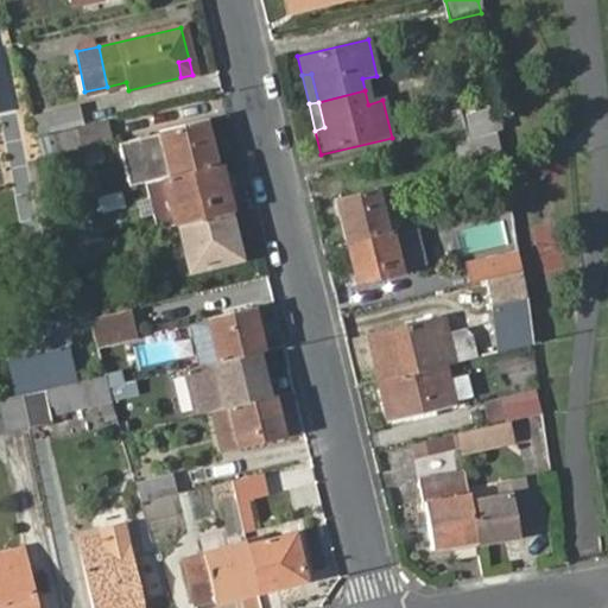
[(35,115),(38,132),(82,124),(77,106),(35,115)]
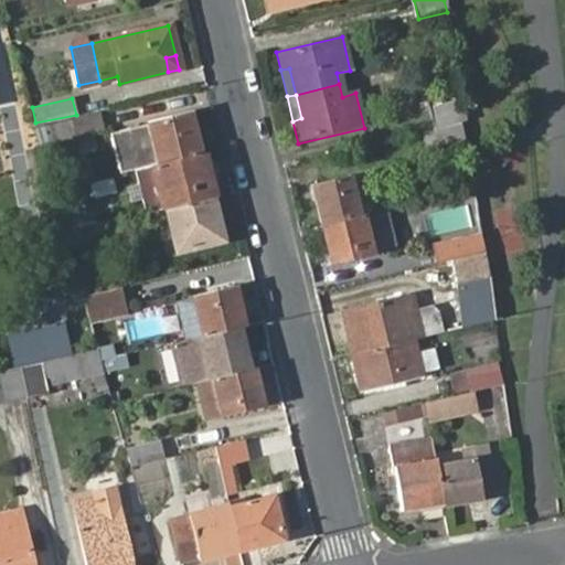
[(460,125),(466,123),(460,103),(412,114),(416,135),(434,130),(458,125),(460,125)]
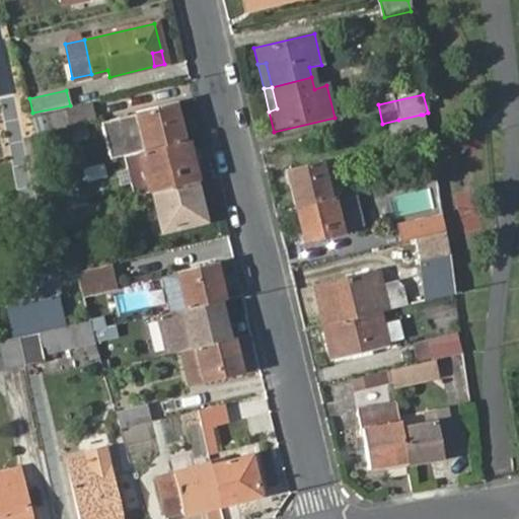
[(144,151),(175,144),(171,126),(178,125),(174,104),(143,112),(146,128),(139,129),(144,151)]
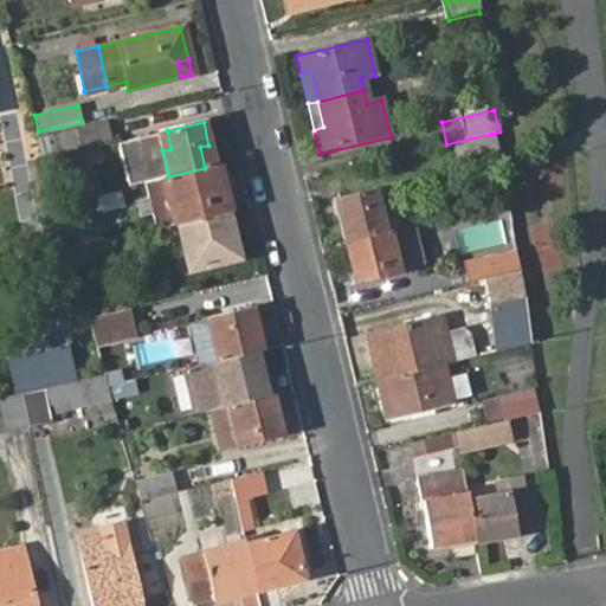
[(66,131),(71,149),(110,141),(107,123),(66,131)]
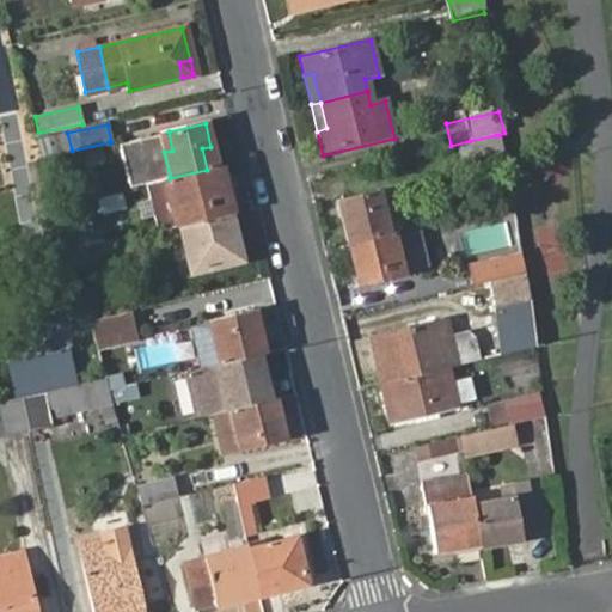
[(159,134),(164,152),(172,151),(169,132),(159,134)]
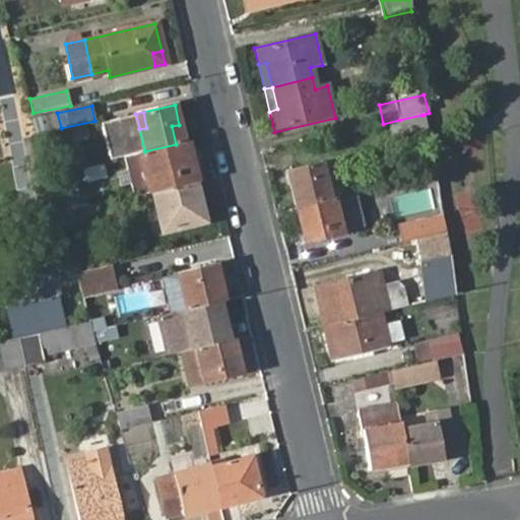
[(421,115),(399,120),(402,133),(427,126),(425,117),(424,115),(421,115)]
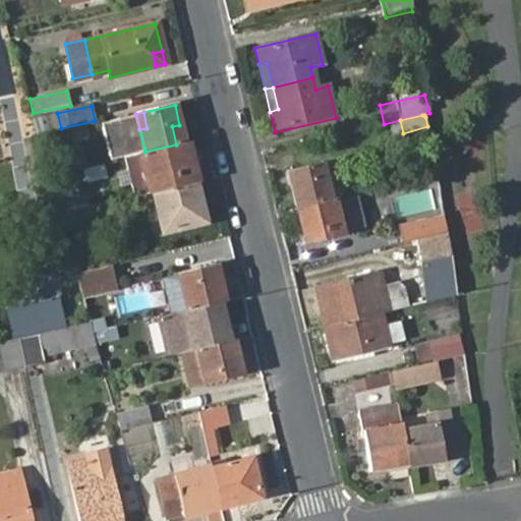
[(176,145),(184,141),(179,125),(172,126),(176,145)]
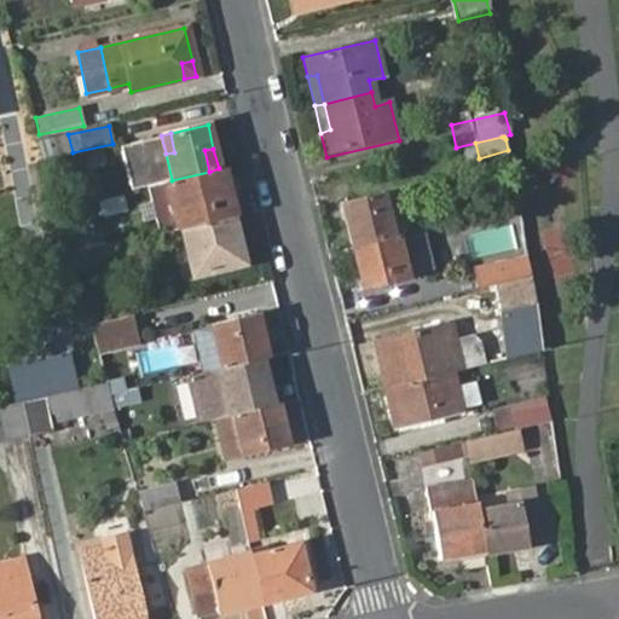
[(172,180),(168,181),(178,229),(181,227),(231,215),(220,169),(219,168),(209,172),(172,180)]
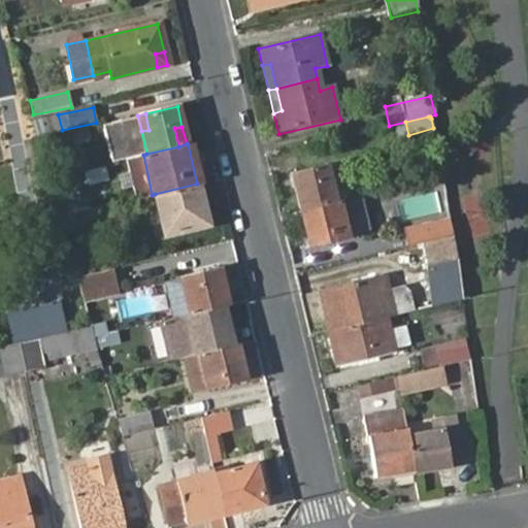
[(340,201),(350,199),(340,161),(326,164),(335,202),(340,201)]
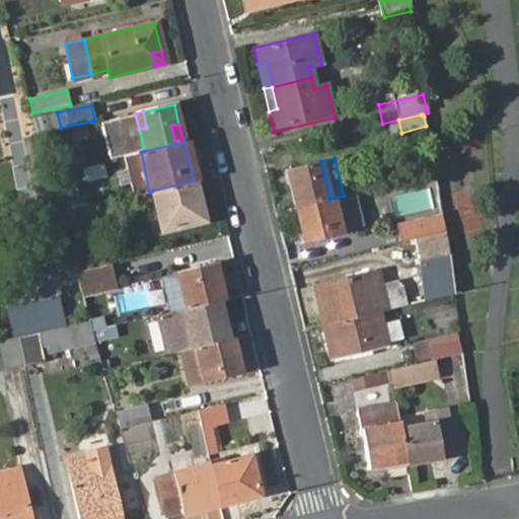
[(285,170),(294,207),(329,199),(320,161),(285,170)]
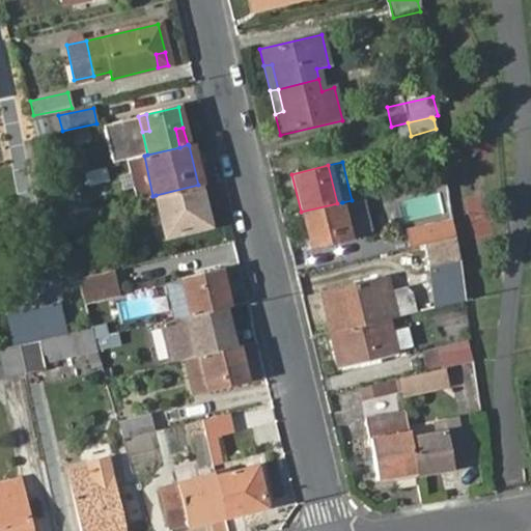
[(207,225),(198,185),(156,195),(166,235),(207,225)]
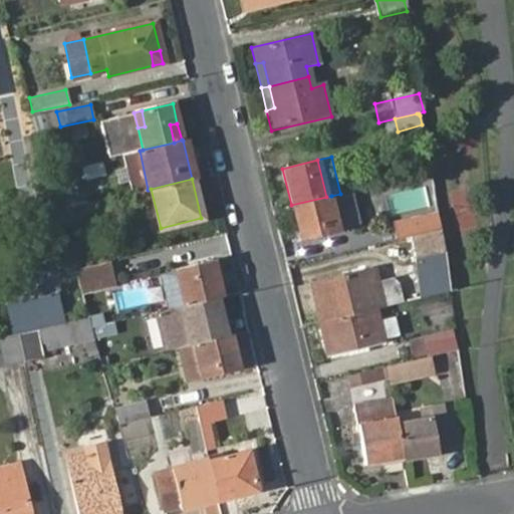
[(340,194),(348,226),(362,222),(354,191),(340,194)]
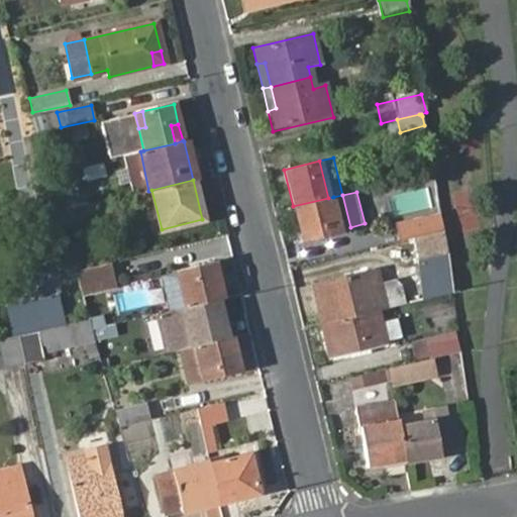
[(328,198),(293,206),(301,241),(341,232),(333,197),(328,198)]
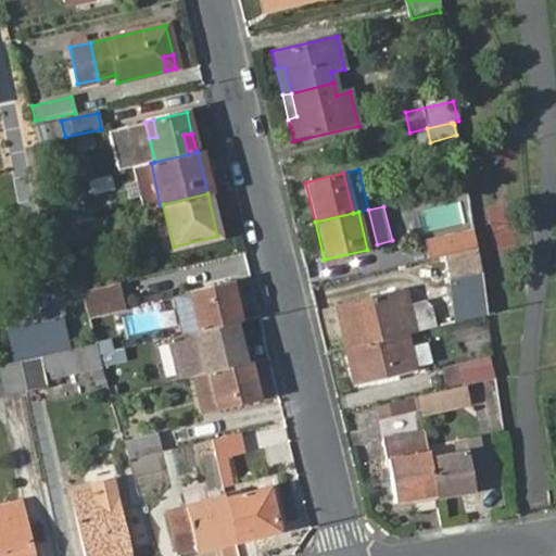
[(442,242),(445,260),(469,254),(472,254),(475,253),(477,253),(475,235),(442,242)]
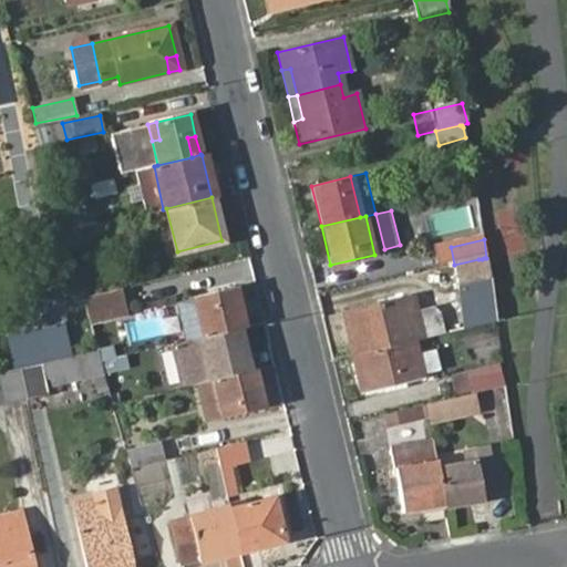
[(460,292),(490,286),(486,258),(484,258),(482,259),(478,259),(454,265),(460,292)]
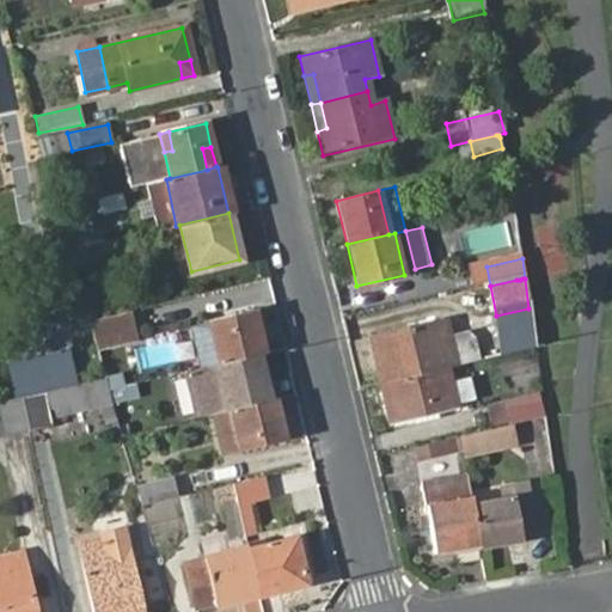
[(98,319),(89,322),(96,346),(133,337),(127,312),(101,318),(98,319)]
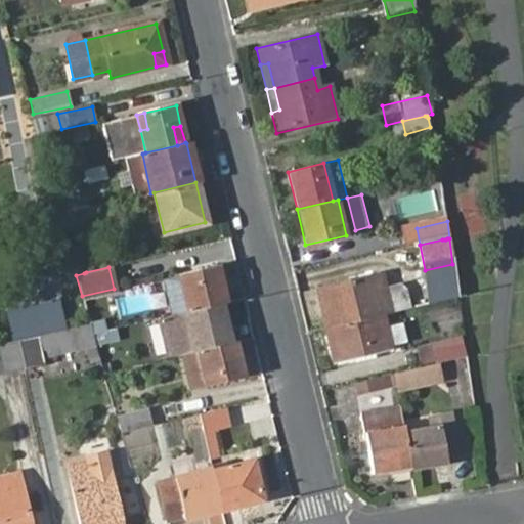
[(187,311),(225,302),(216,267),(179,275),(187,311)]
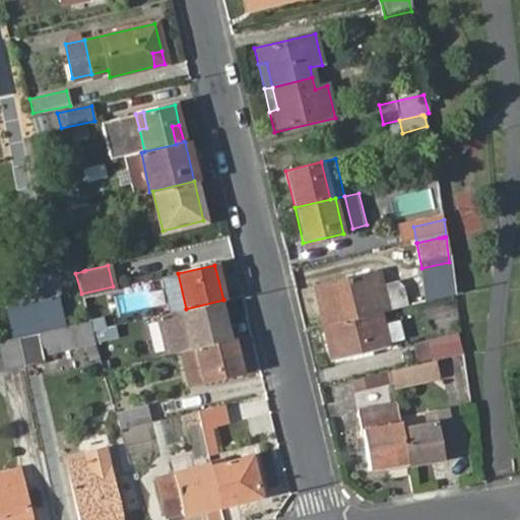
[(170,313),(186,309),(178,273),(161,277),(170,313)]
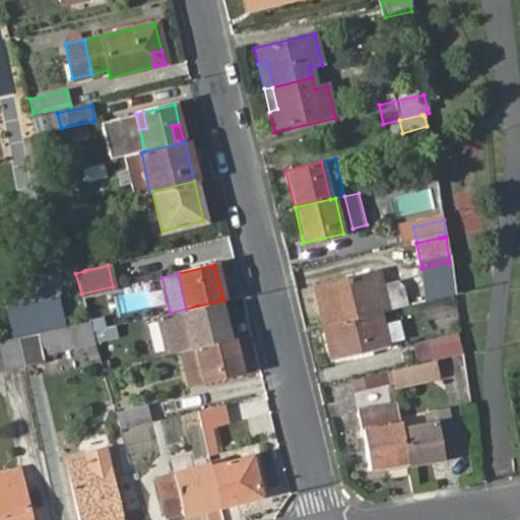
[(318,308),(322,325),(368,316),(358,274),(318,284),(323,307),(318,308)]
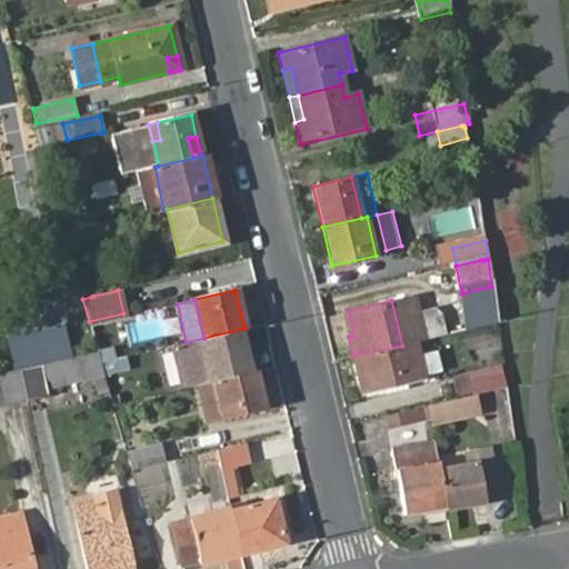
[(342,312),(348,337),(353,336),(348,311),(342,312)]
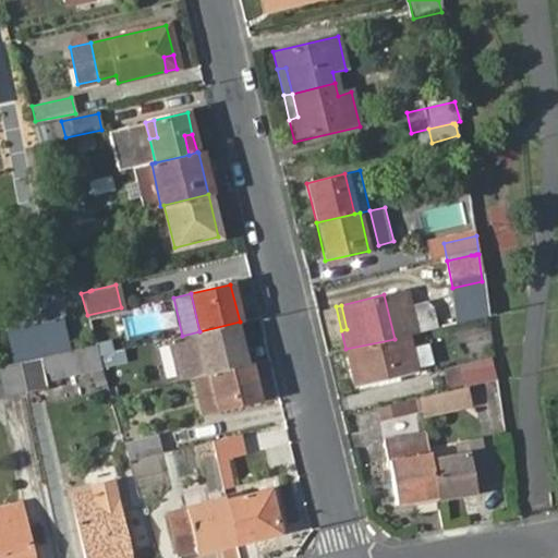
[(61,352),(69,351),(62,323),(8,335),(14,364),(21,362),(61,352)]
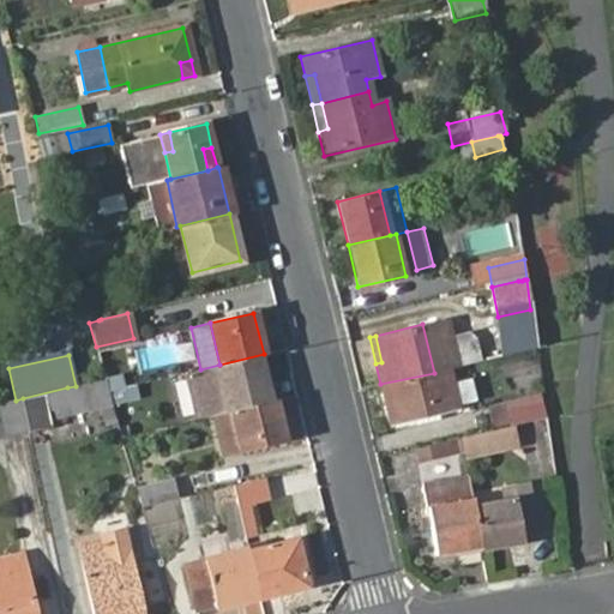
[(455,410),(446,371),(434,373),(380,384),(389,422),(455,410)]
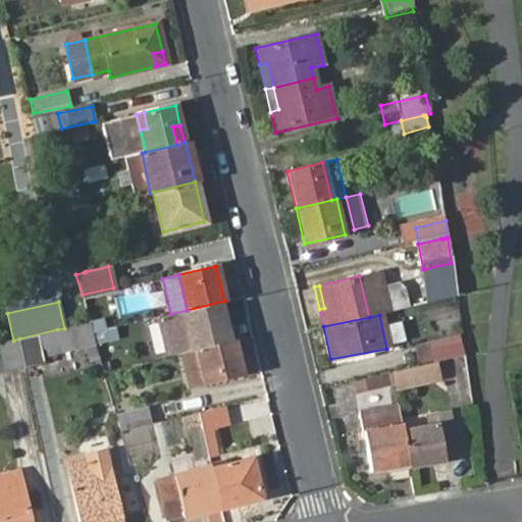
[(100,321),(90,322),(93,333),(100,331),(103,330),(102,328),(100,321)]
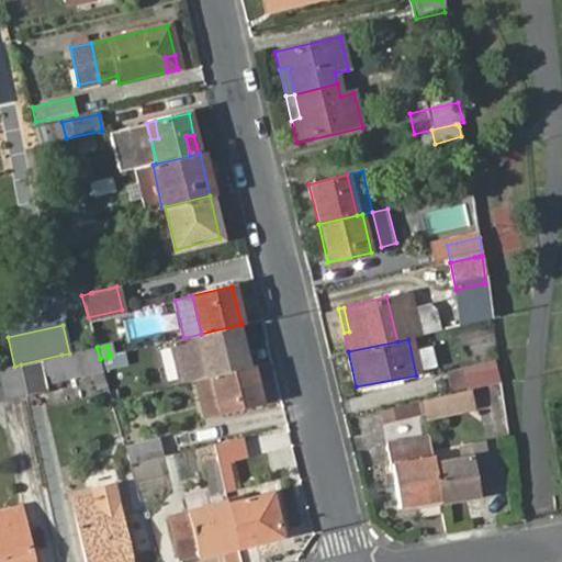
[(424,370),(438,368),(436,346),(422,347),(424,370)]
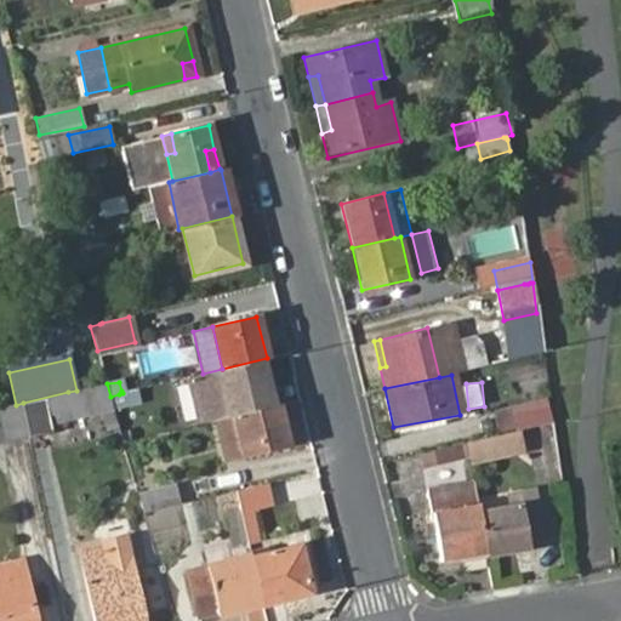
[(109,406),(103,385),(77,391),(68,392),(73,415),(109,406)]
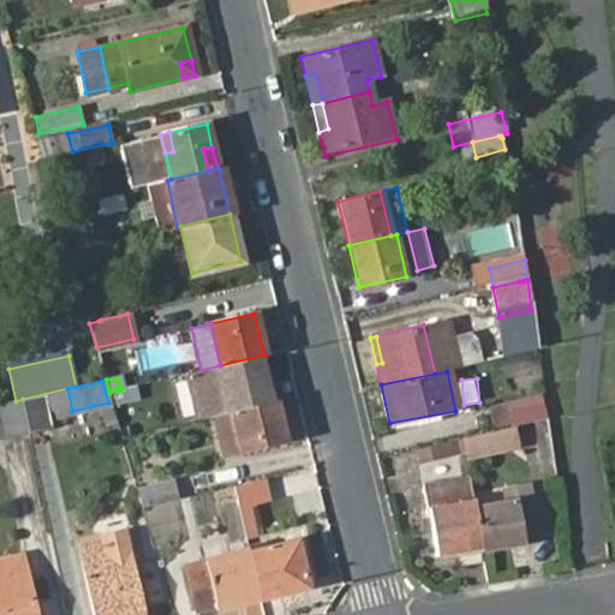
[(23,399),(28,428),(51,423),(49,415),(72,411),(67,388),(23,399)]
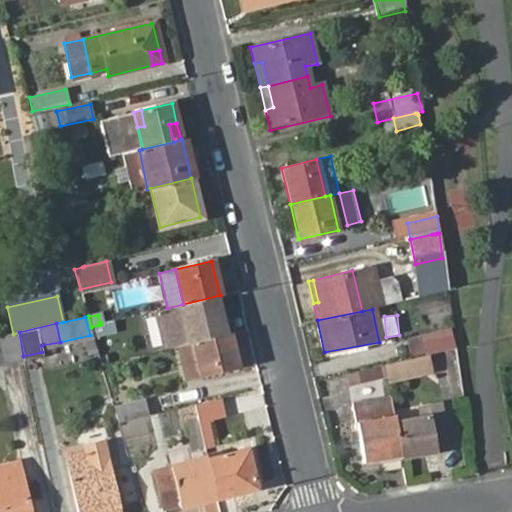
[(429,355),(456,349),(452,329),(407,338),(411,358),(429,355)]
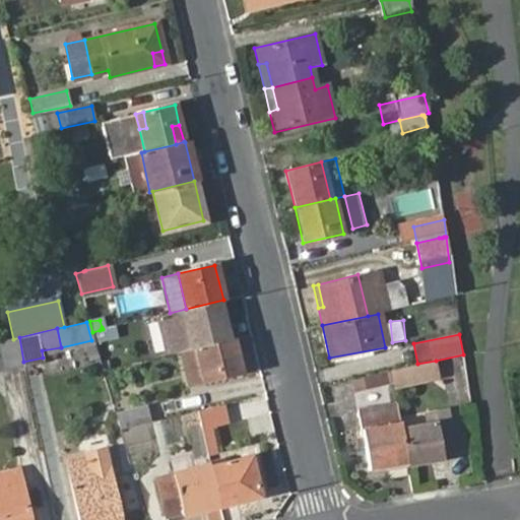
[(0,366),(23,362),(19,337),(13,339),(0,341),(0,366)]
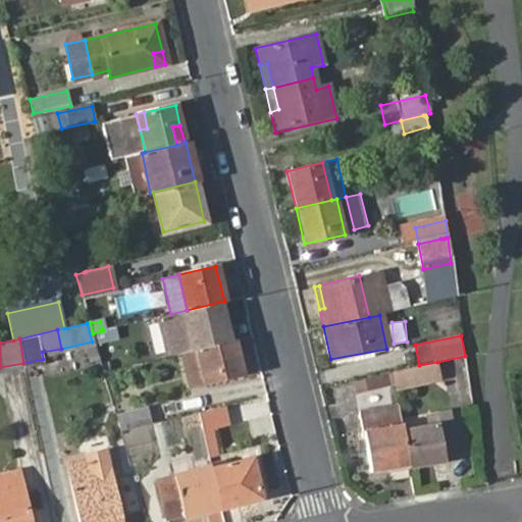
[(242,377),(235,342),(196,351),(205,385),(242,377)]
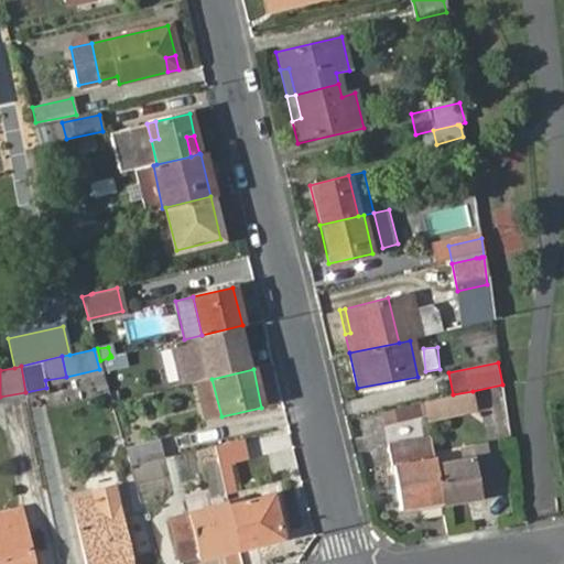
[(212,379),(197,382),(207,421),(221,416),(212,379)]
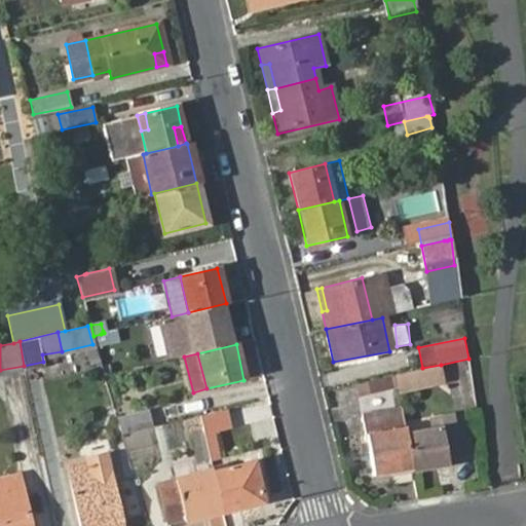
[(446,385),(441,365),(393,377),(395,381),(397,389),(400,397),(446,385)]
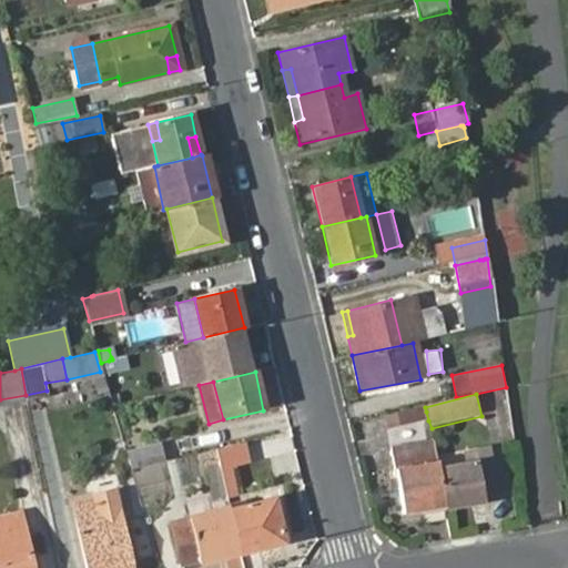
[(409,424),(428,421),(426,412),(425,407),(406,412),(409,424)]
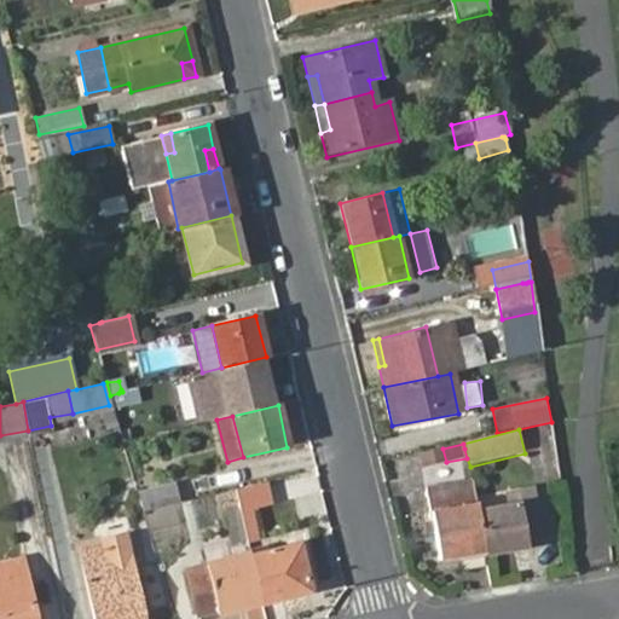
[(422,468),(446,462),(443,449),(418,455),(422,468)]
